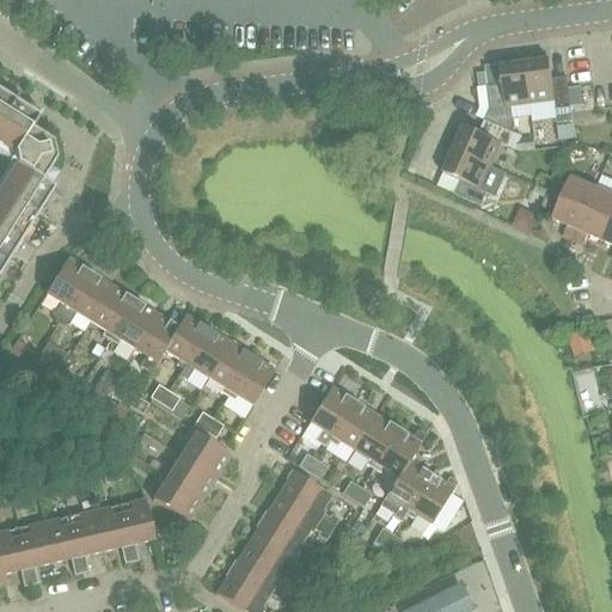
[(551,79),(549,60),(524,62),(530,104),(554,101),(555,109),(570,108),(568,89),(567,77),(551,79)]
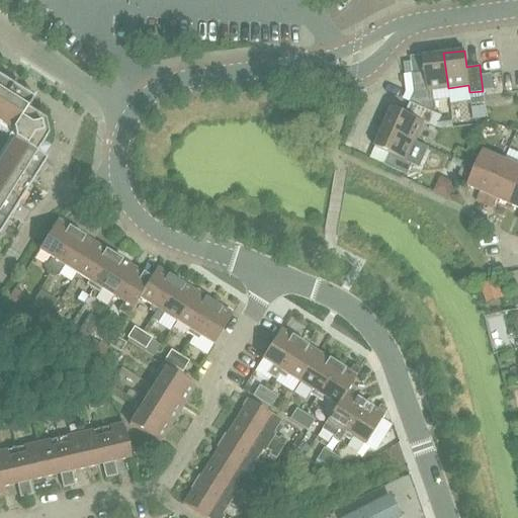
[(411,74),(412,76),(414,92),(410,102),(435,113),(435,112),(432,90),(448,88),(443,53),(422,56),(422,55),(410,56),(412,74),(411,74)]
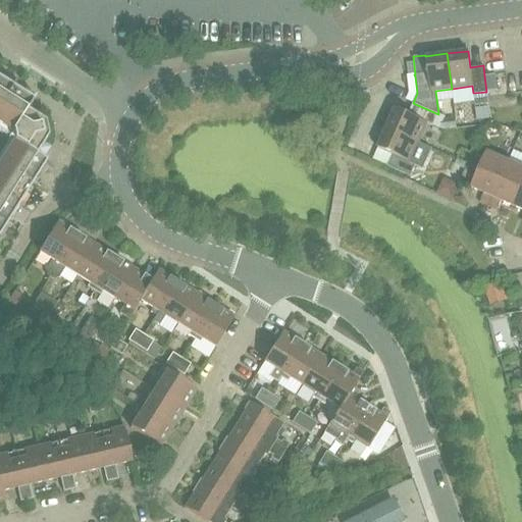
[(494,69),(514,66),(512,55),(492,58),(494,69)]
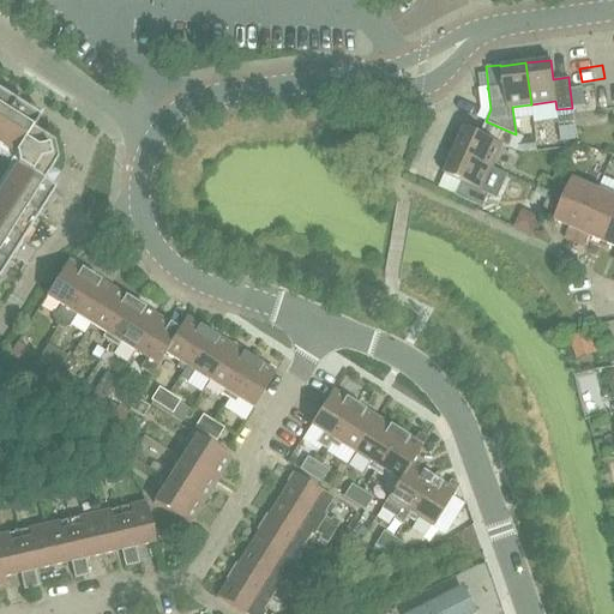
[(482,70),(477,74),(479,89),(487,88),(488,88),(486,66),(482,70)]
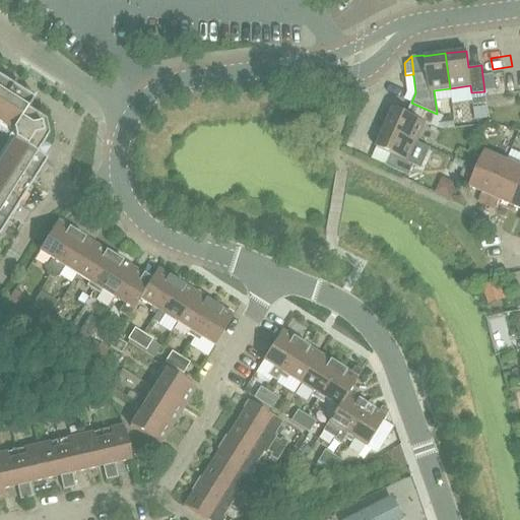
[(494,74),(482,75),(484,91),(490,90),(496,90),(494,74)]
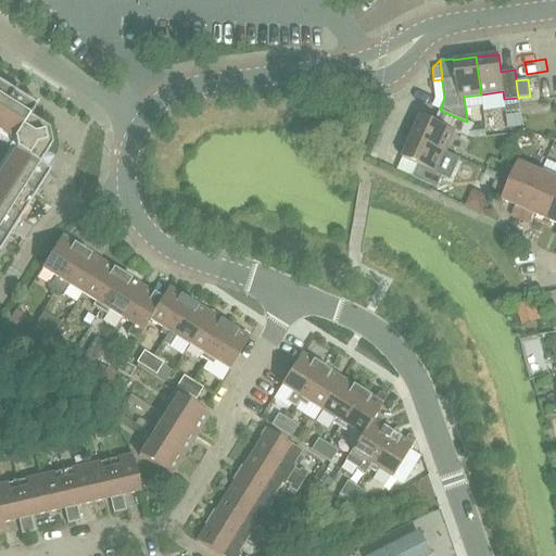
[(0,248),(49,171),(45,168),(52,156),(45,152),(49,144),(46,129),(27,117),(34,106),(0,85),(0,131),(12,140),(14,149),(0,171),(0,248)]
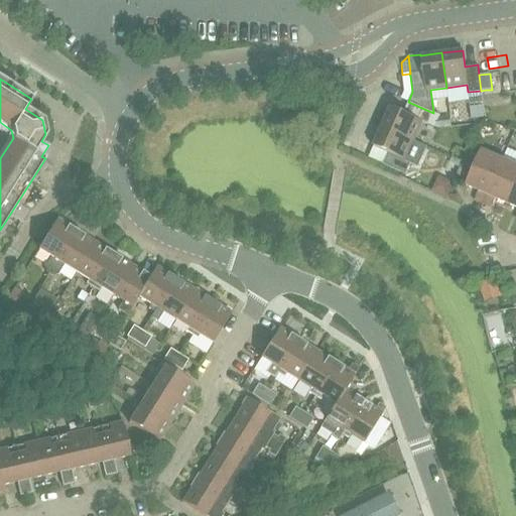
[(403,113),(390,107),(381,126),(413,141),(422,122),(434,127),(434,126),(438,119),(439,115),(433,112),(433,113),(408,102),(403,113)]
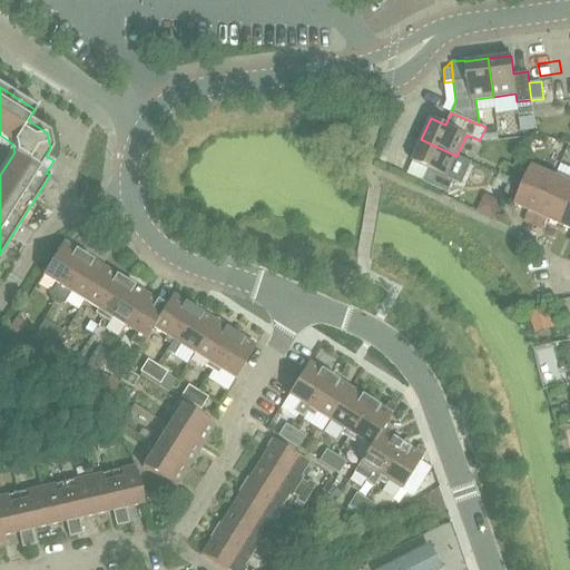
[(484,131),(480,139),(480,140),(480,141),(498,140),(497,129),(484,131)]
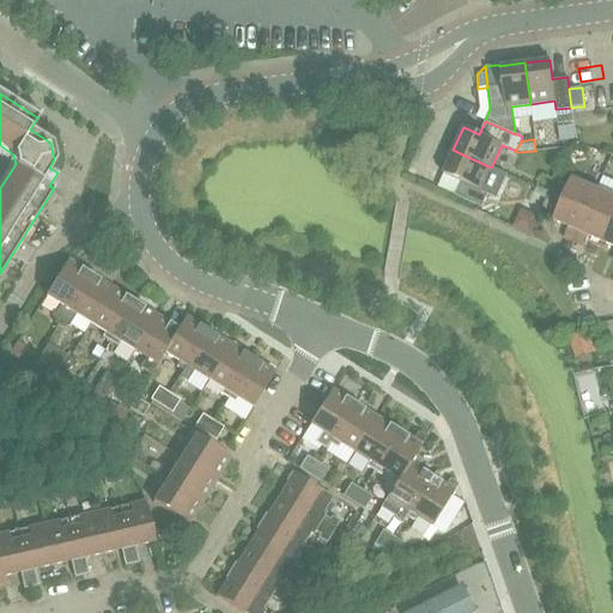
[(489,194),(481,190),(491,168),(453,150),(443,173),(460,181),(454,195),(481,208),(489,194)]
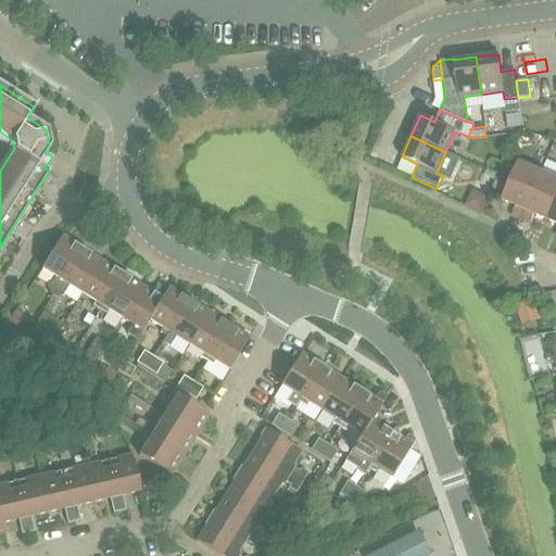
[(510,215),(520,219),(541,171),(519,161),(502,199),(516,205),(510,215)]
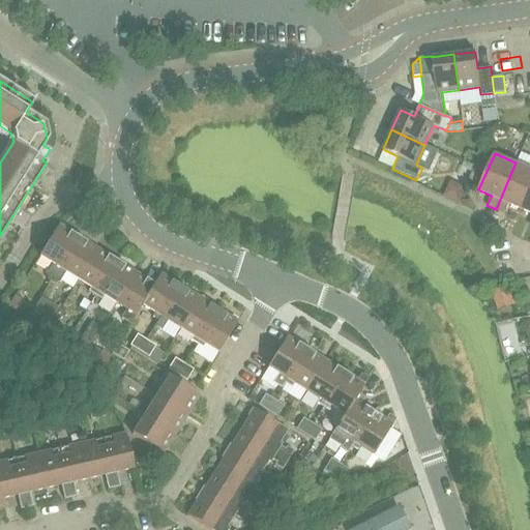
[(496,209),(504,213),(508,204),(521,209),(529,188),(529,169),(516,163),(496,209)]
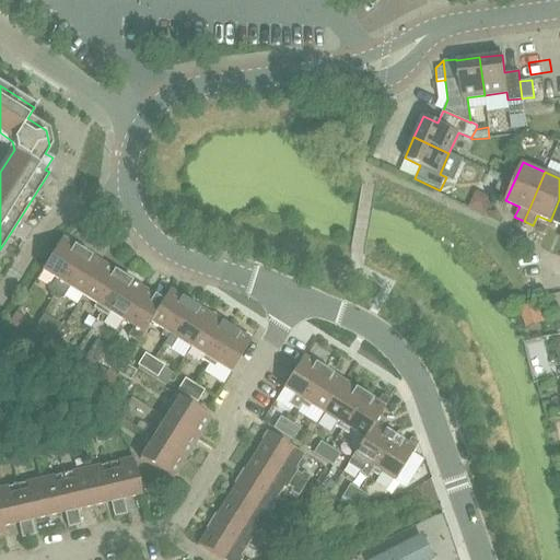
[(559,235),(559,237),(559,236),(559,199),(550,221),(559,225),(559,235)]
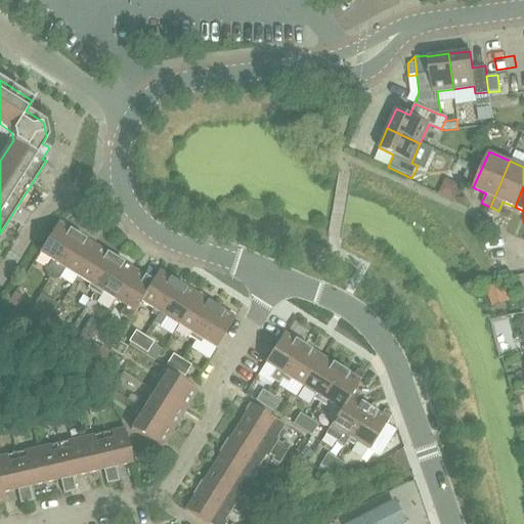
[(39,252),(52,260),(45,271),(46,275),(50,277),(78,234),(58,222),(39,252)]
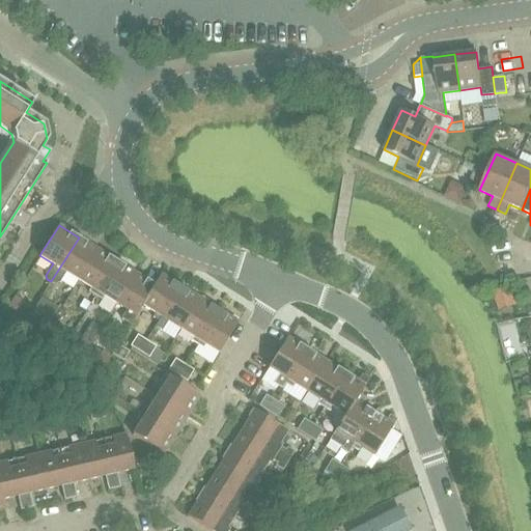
[(65,272),(79,280),(98,249),(79,238),(51,281),(55,284),(59,282),(65,272)]
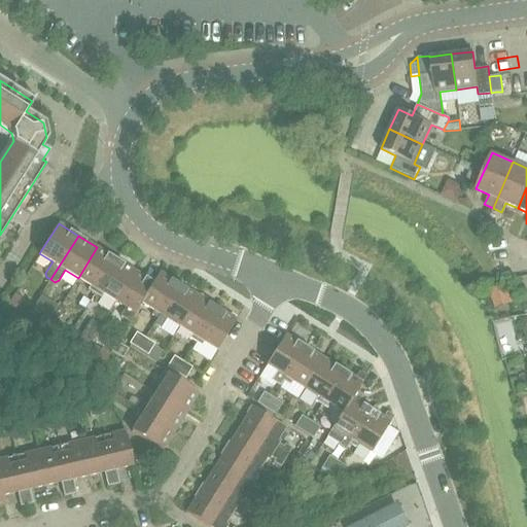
[(78,278),(97,289),(101,283),(115,259),(97,247),(78,278)]
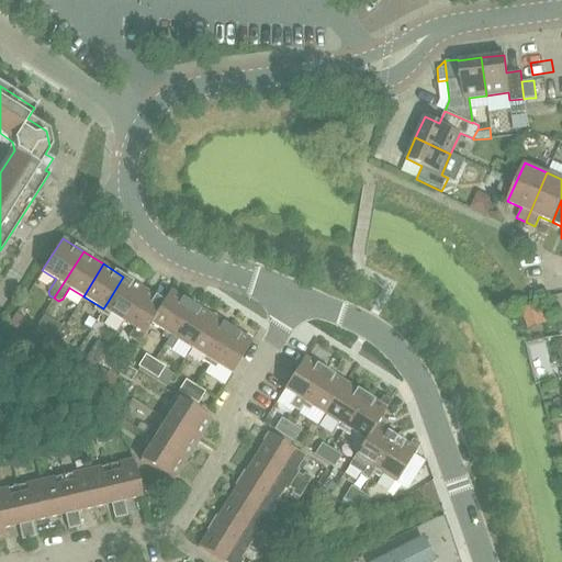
[(103,308),(123,321),(135,301),(143,289),(123,277),(108,302),(103,308)]
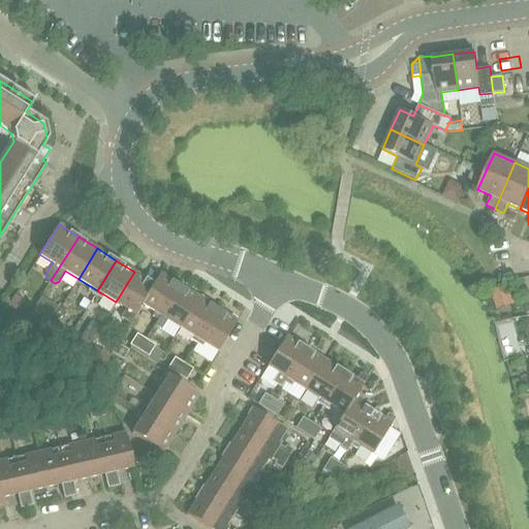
[(135,314),(142,304),(141,303),(153,284),(152,283),(134,272),(127,283),(116,302),(135,314)]
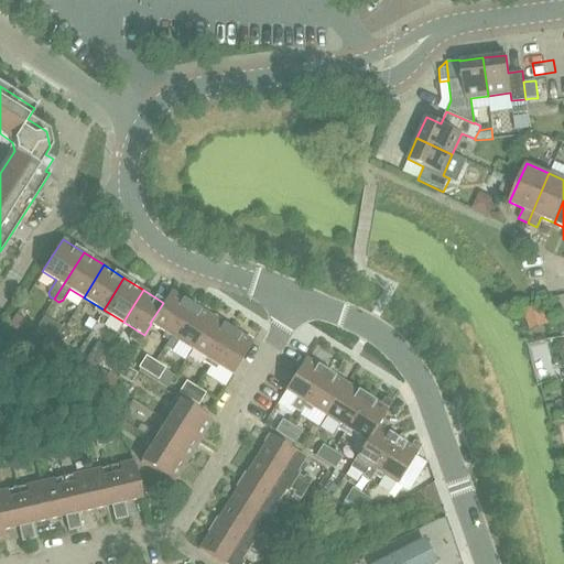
[(151,324),(171,336),(191,305),(170,292),(162,302),(163,303),(150,323),(151,324)]
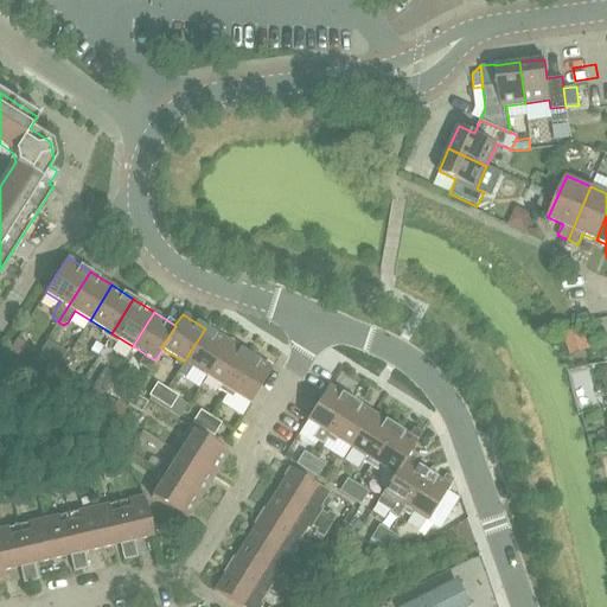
[(583,327),(562,333),(569,357),(590,350),(583,327)]
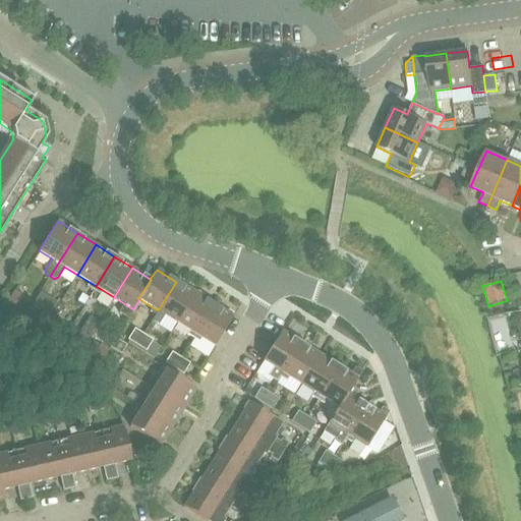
[(158,310),(176,322),(194,293),(176,282),(158,310)]
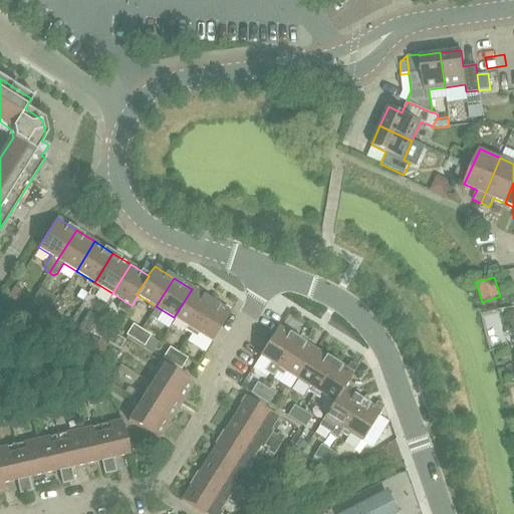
[(12,310),(22,316),(32,299),(22,293),(22,292),(14,287),(2,305),(11,310),(12,310)]
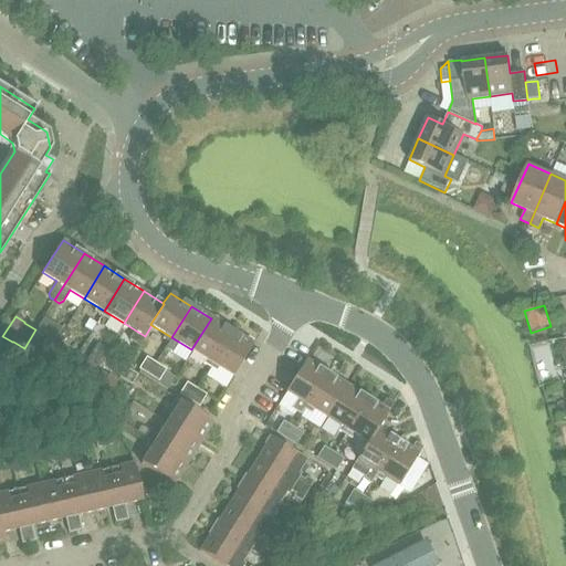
[(191,349),(211,363),(231,331),(211,318),(191,349)]
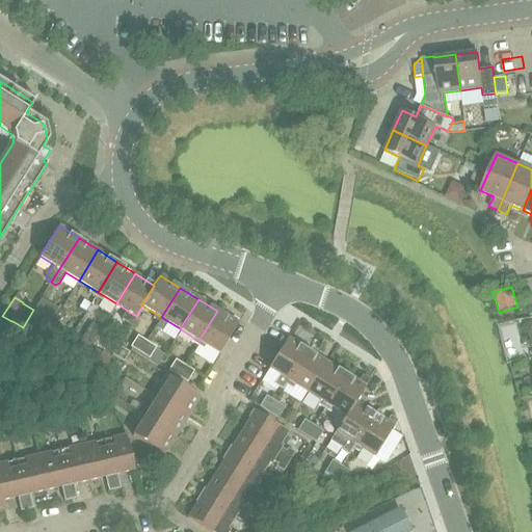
[(219,353),(237,323),(217,311),(198,341),(219,353)]
